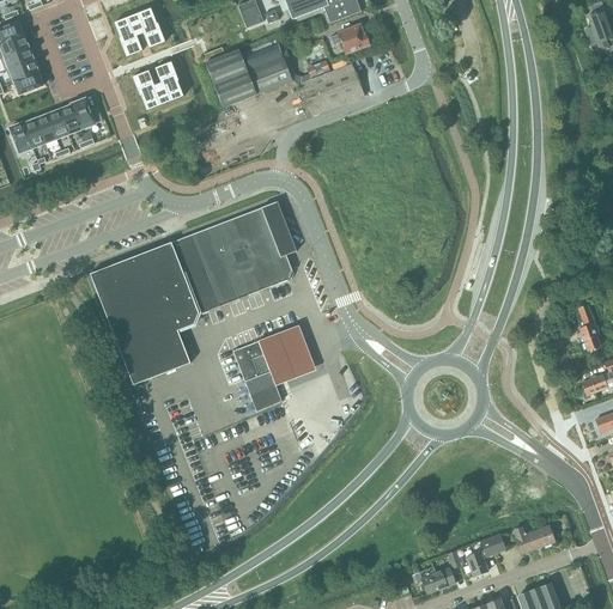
[(241,2),(237,4),(238,5),(247,26),(263,20),(256,0),(247,0),(243,1),(241,2)]
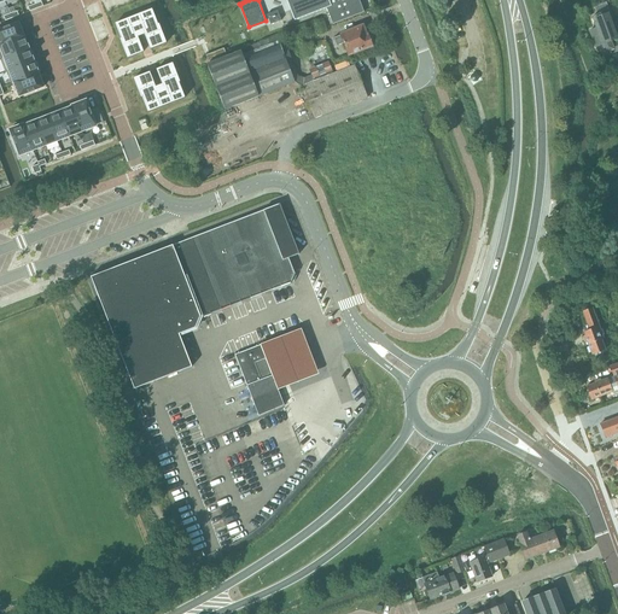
[(363,9),(360,0),(287,0),(295,17),(326,5),(332,21),(363,9)]
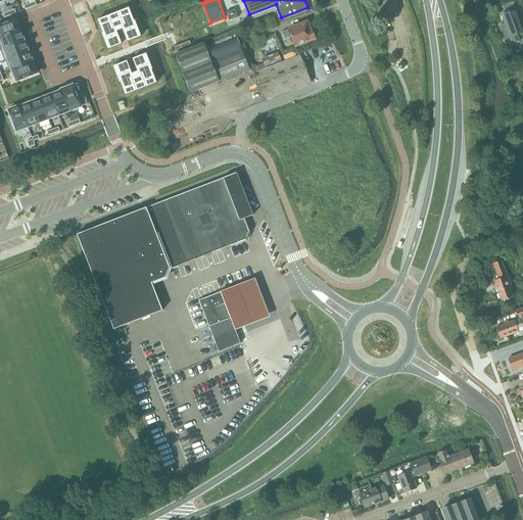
[(134,18),(129,5),(97,17),(102,31),(101,31),(107,47),(122,42),(115,27),(122,25),(127,39),(141,34),(135,17),(134,18)]
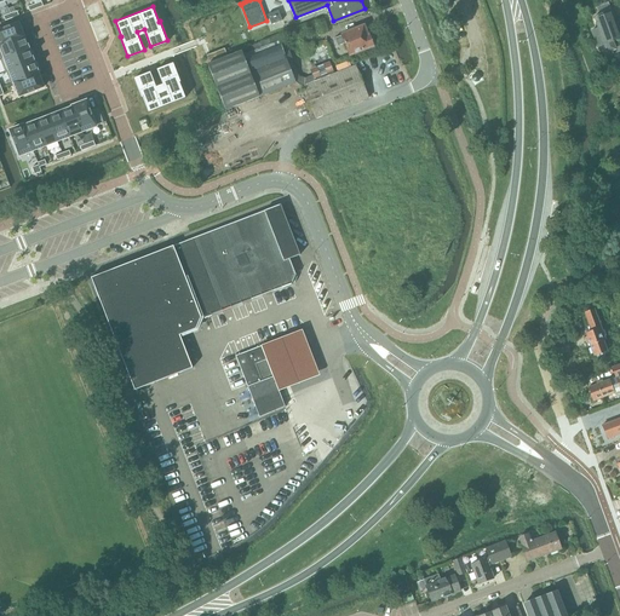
[(615,18),(612,9),(595,15),(598,26),(591,29),(600,50),(607,47),(608,50),(616,46),(614,39),(619,35),(619,32),(618,26),(619,26),(616,17),(615,18)]
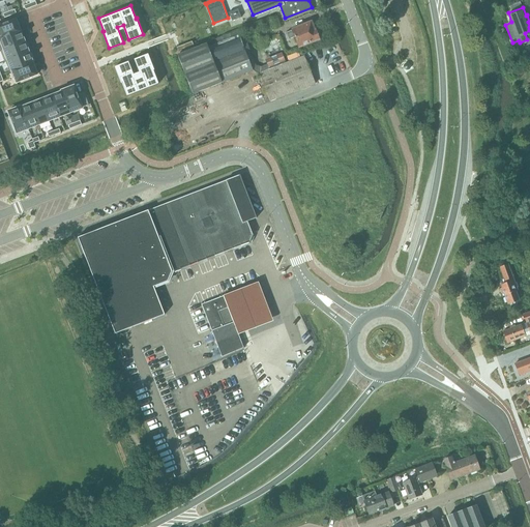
[(17,16),(0,22),(0,35),(21,27),(17,16)]
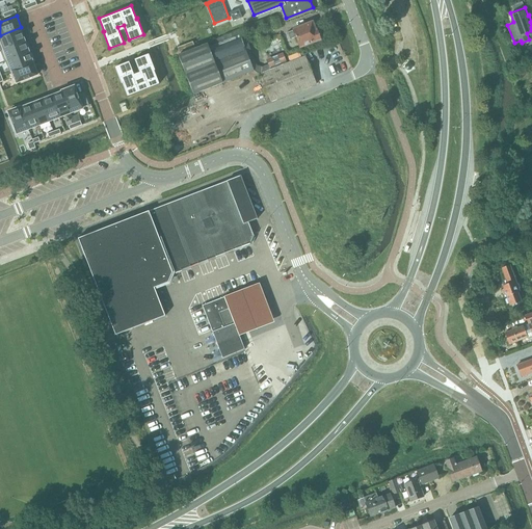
[(316,29),(313,21),(288,30),(290,37),(295,34),(299,45),(319,37),(321,34),(320,29),(316,29)]
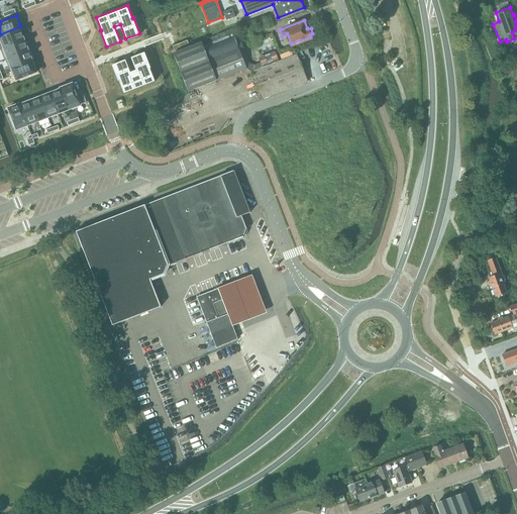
[(20,26),(0,34),(0,45),(1,46),(24,37),(20,26)]
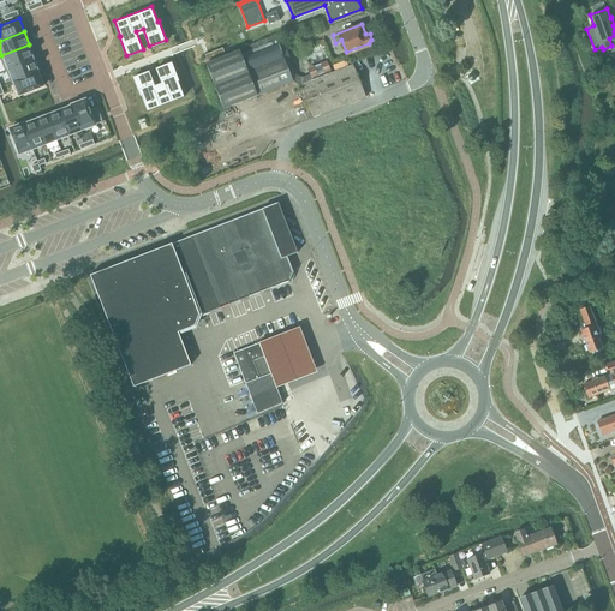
[(293,78),(292,75),(276,37),(242,52),(240,48),(207,61),(225,106),(293,78)]
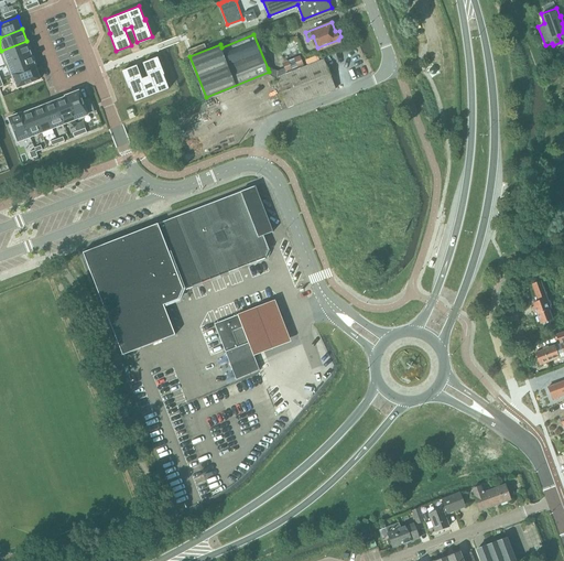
[(26,41),(1,51),(4,63),(8,62),(32,53),(26,41)]
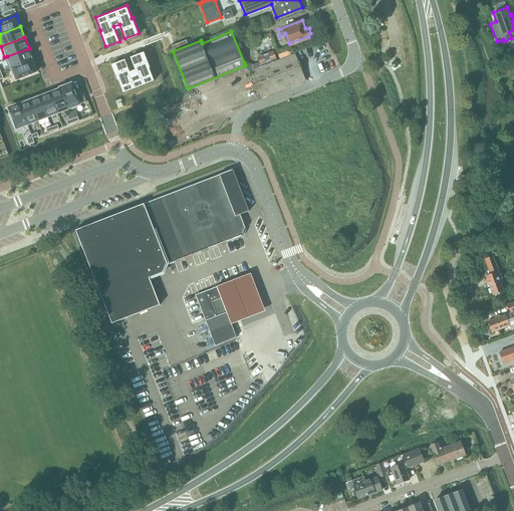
[(29,48),(7,56),(11,67),(33,59),(29,48)]
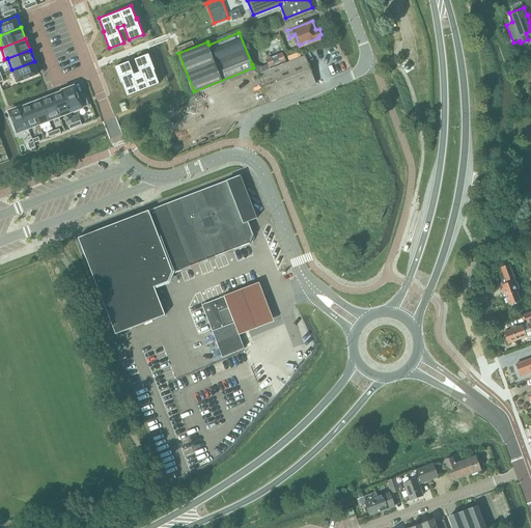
[(122,81),(128,94),(159,82),(154,68),(155,68),(148,52),(134,57),(140,73),(135,75),(129,59),(115,64),(121,81),(122,81)]
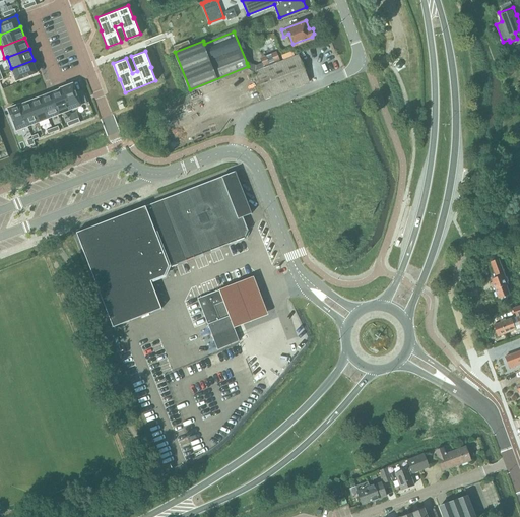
[(277,52),(272,53),(271,52),(266,54),(267,55),(262,57),(264,63),(279,57),(277,52)]
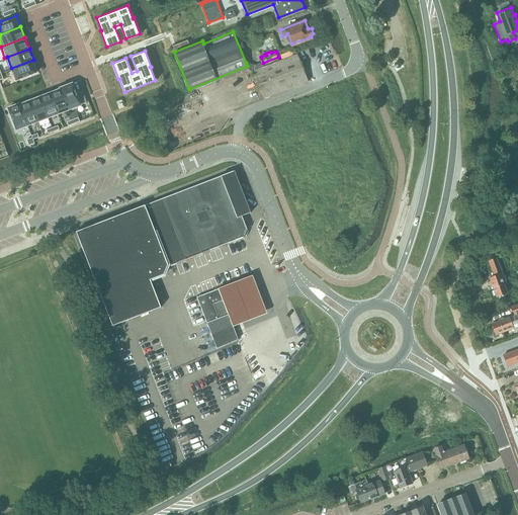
[(309,80),(297,53),(254,70),(265,96),(309,80)]
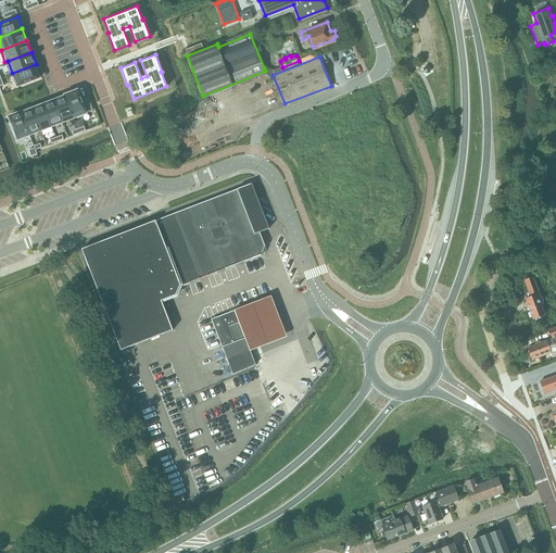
[(36,64),(12,73),(16,85),(40,76),(36,64)]
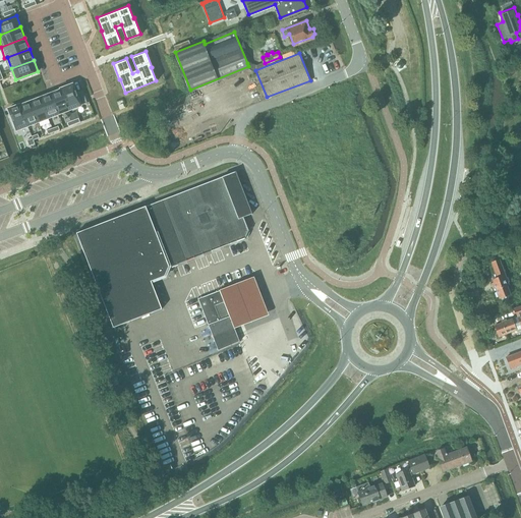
[(73,81),(62,85),(71,108),(81,104),(81,103),(87,101),(82,88),(76,91),(73,81)]
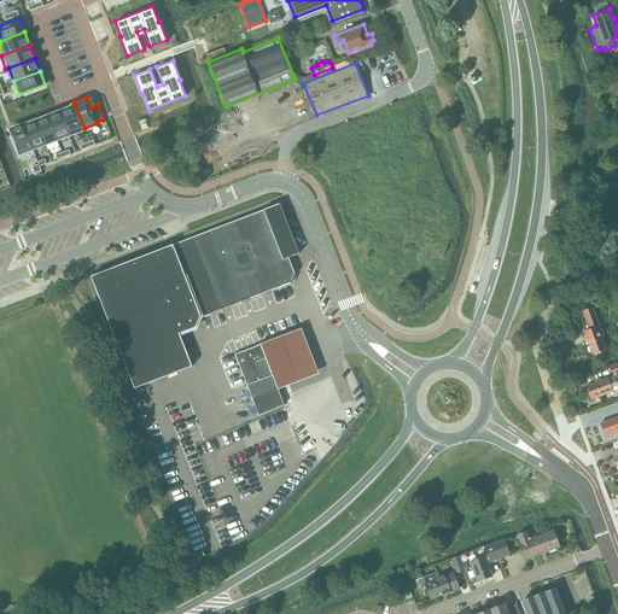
[(71,104),(60,107),(71,134),(85,128),(74,101),(70,103),(71,104)]
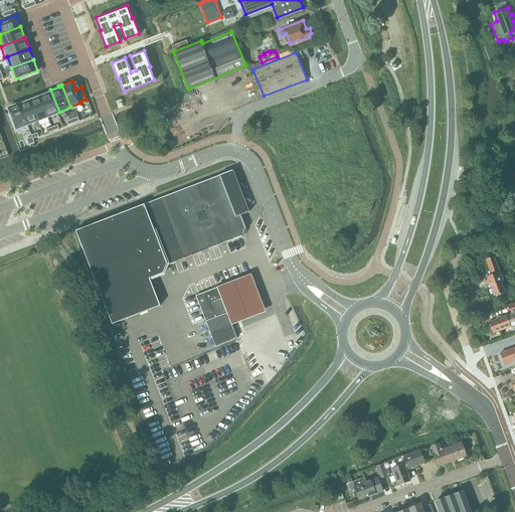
[(50,90),(40,94),(48,116),(59,112),(50,90)]
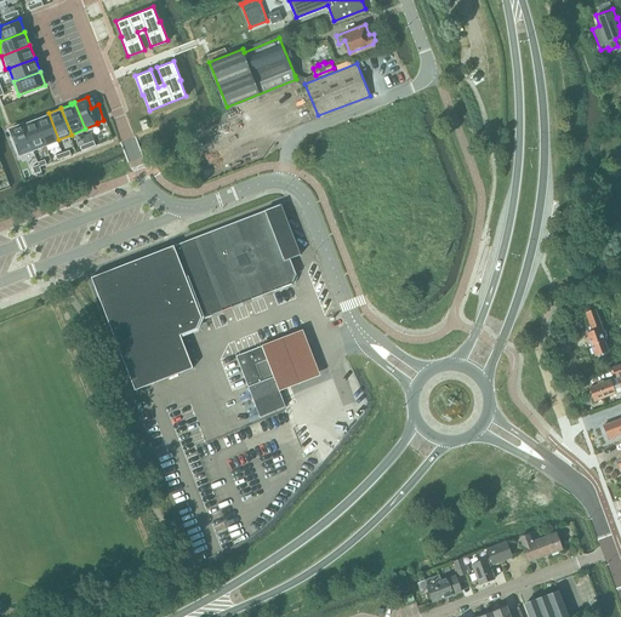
[(49,113),(35,118),(45,144),(58,140),(49,113)]
